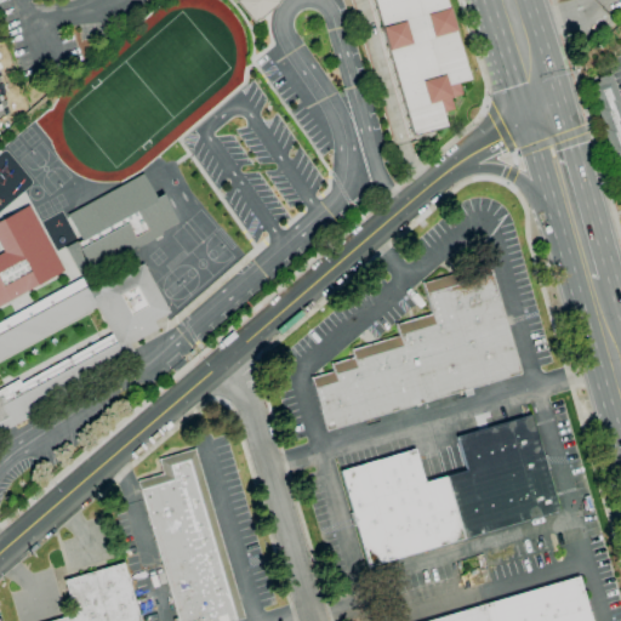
[(412,136),(388,50),(387,51),(381,28),(372,0),(443,0),(446,9),(448,9),(455,30),(454,30),(468,79),(457,83),(461,95),(450,97),(450,98),(449,98),(453,109),(442,113),(445,127),(412,136)]
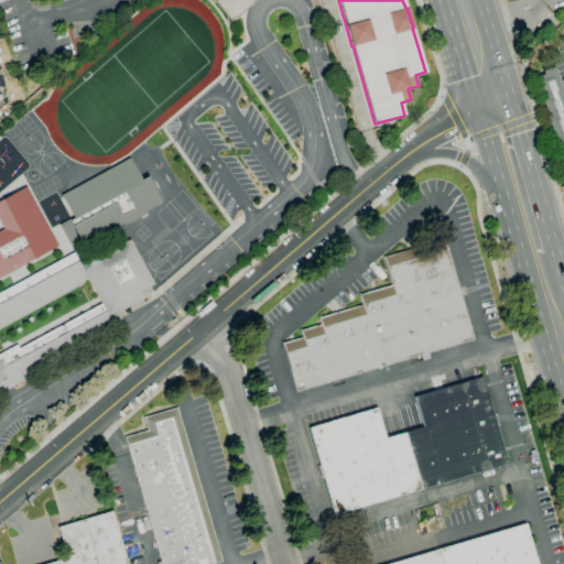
[(563,174),(560,163),(562,163),(554,144),(556,143),(546,116),(548,116),(541,97),(542,96),(535,78),(544,74),(542,71),(545,71),(554,66),(563,91),(563,174)]
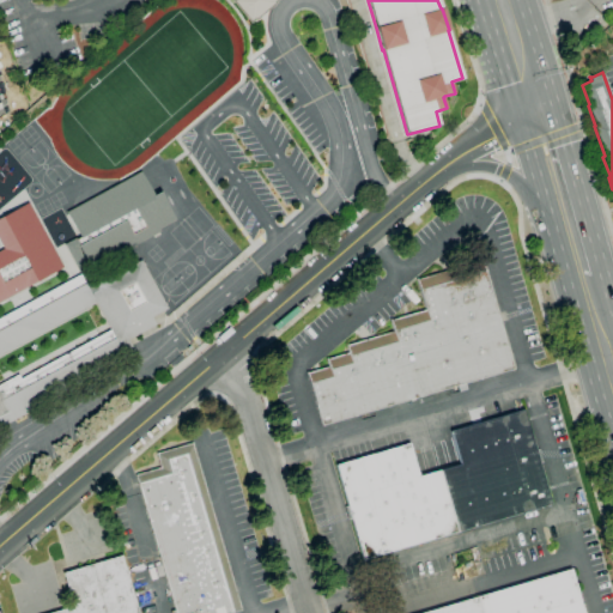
[(98,284),(90,267),(159,230),(159,229),(175,219),(161,192),(153,195),(140,173),(66,212),(79,237),(65,244),(80,274),(83,279),(85,284),(91,295),(99,291),(96,285),(98,284)]
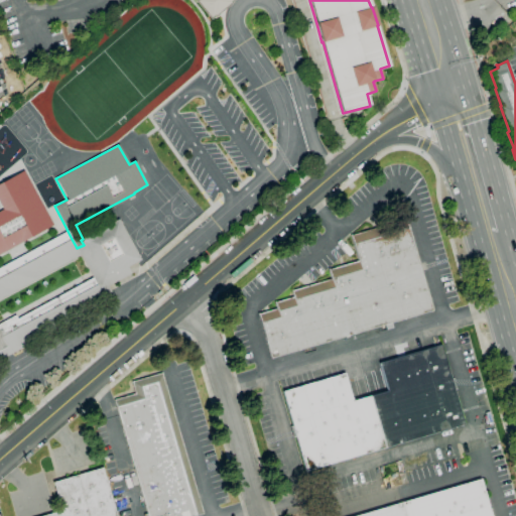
[(0,211),(3,210),(0,204),(0,182),(24,170),(53,225),(0,253),(0,211)]
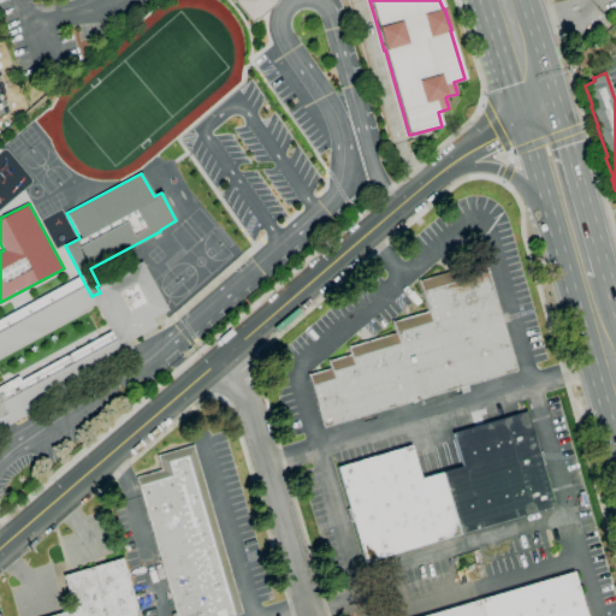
[(0,331),(86,285),(92,296),(100,292),(96,286),(99,285),(142,261),(169,311),(153,319),(157,327),(130,342),(130,343),(137,355),(124,362),(3,427),(0,421),(0,418),(9,414),(3,402),(4,401),(0,395),(0,386),(19,377),(22,380),(111,332),(96,304),(0,356),(0,331)]
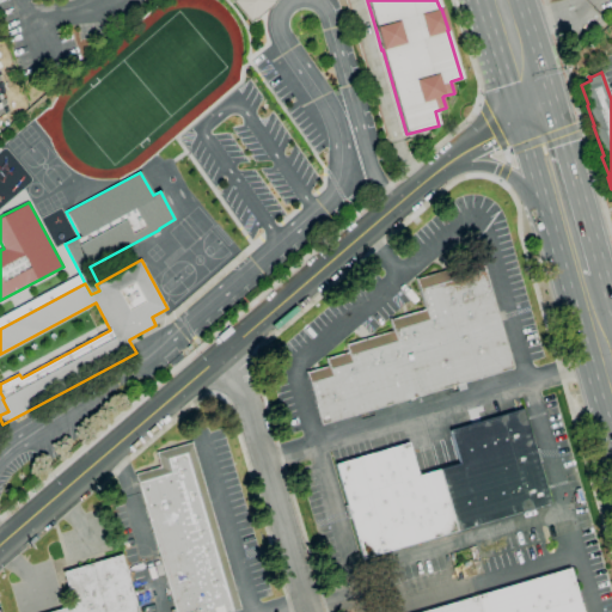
[(322,424),(306,373),(328,367),(325,359),(347,353),(346,344),(392,331),(390,319),(426,308),(416,279),(481,261),(512,368),(322,424)]
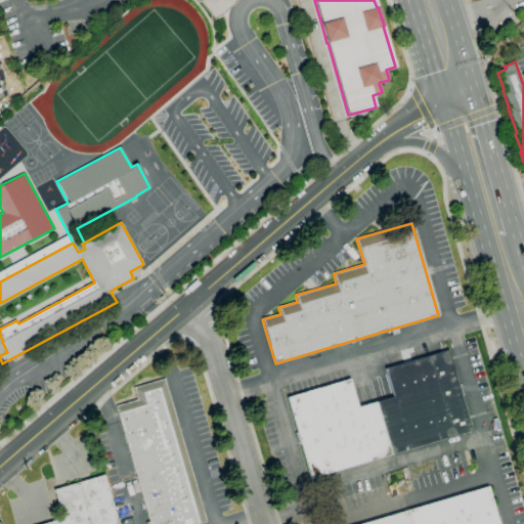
[(0,271),(69,234),(71,238),(73,243),(0,281),(0,336),(3,341),(2,342),(7,352),(0,355),(0,358),(2,363),(0,364),(0,271)]
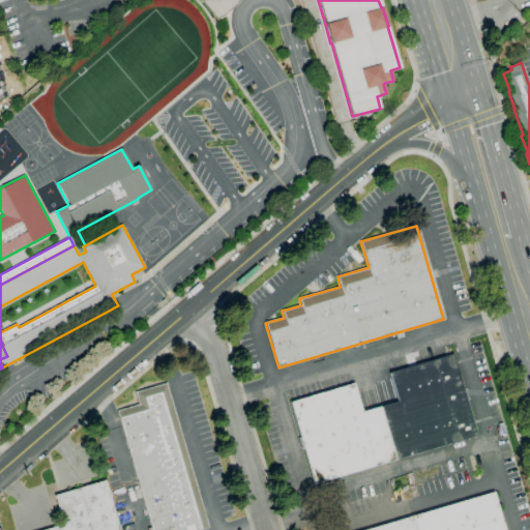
[(314,482),(290,402),(353,384),(361,412),(398,402),(389,374),(453,355),(476,436),(314,482)]
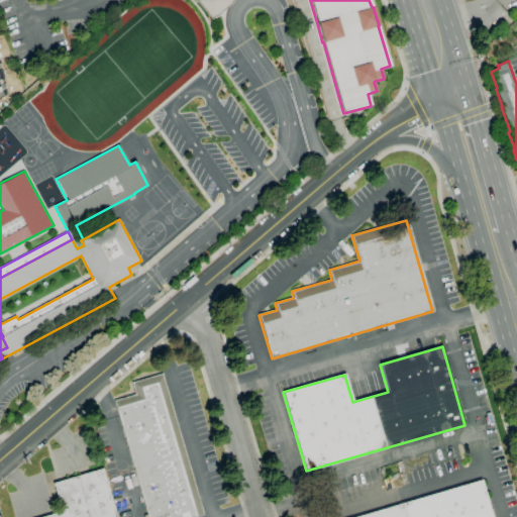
[(193,516),(143,516),(143,515),(147,514),(114,401),(135,394),(132,383),(163,374),(204,514),(193,516)]
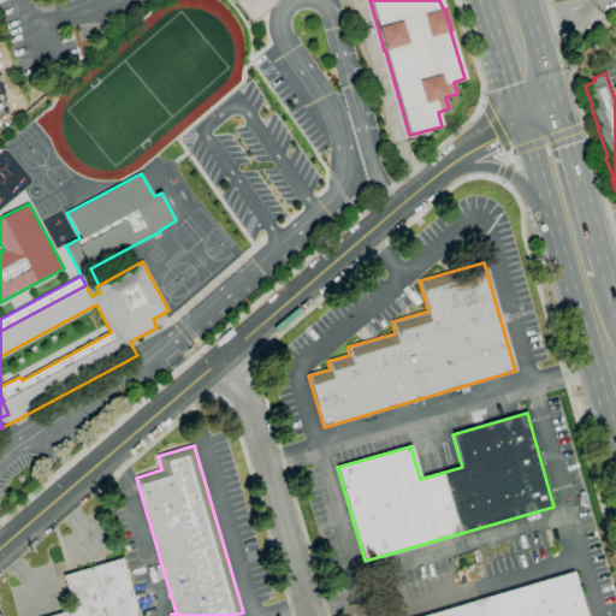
[(49,615),(73,609),(64,575),(122,558),(138,615),(49,615)]
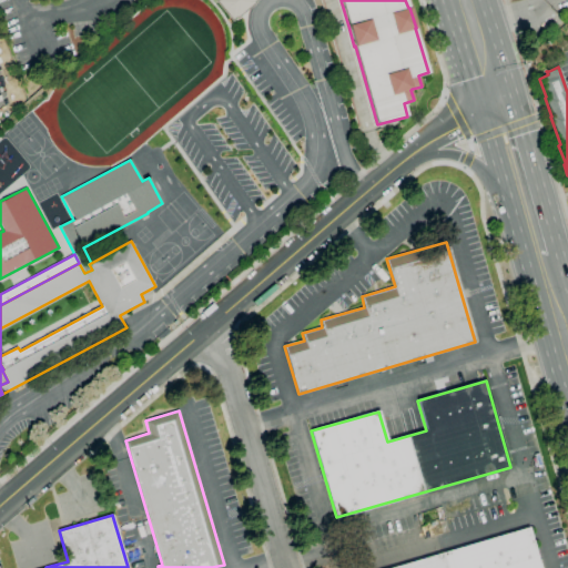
[(393,567),(529,528),(540,567),(393,567)]
